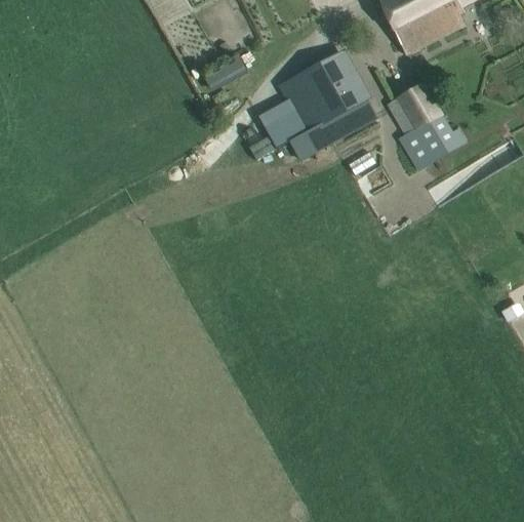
[(369,0),(372,6),(379,3),(406,54),(446,34),(465,25),(458,13),(464,10),(460,4),(468,0),(369,0)]
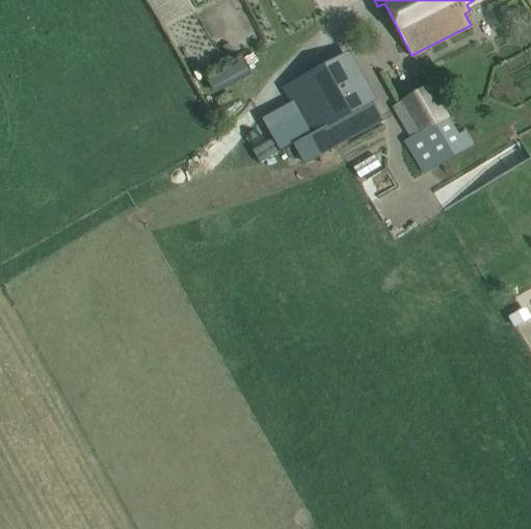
[(210,83),(245,70),(240,54),(205,67),(210,83)]
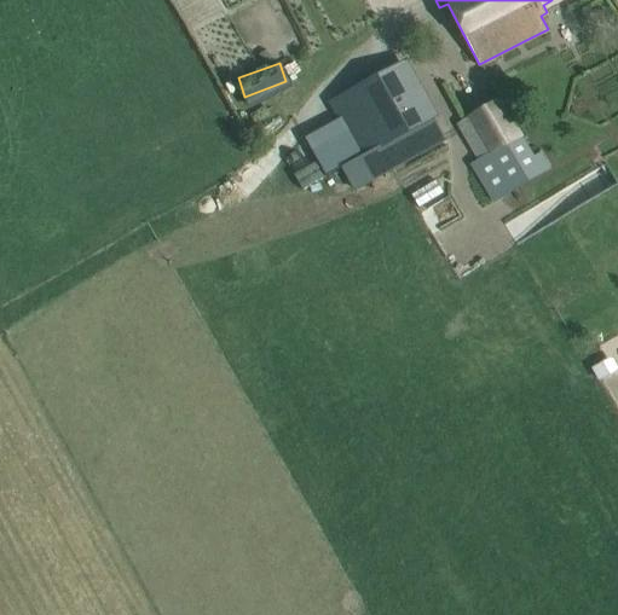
[(361,155),(342,164),(356,186),(445,137),(404,63),(331,103),(361,155)]
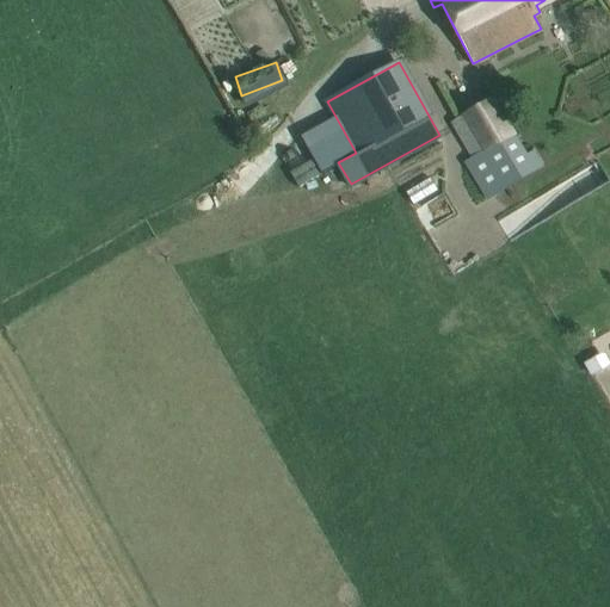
[(469,155),(492,194),(544,163),(535,148),(529,152),(493,92),(453,115),(474,153),(469,155)]
